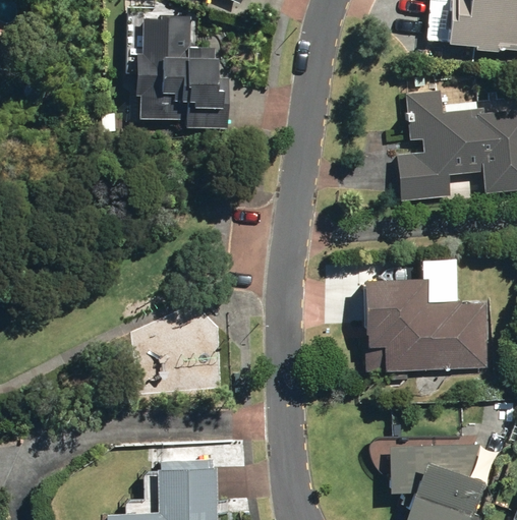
[(477,52),(502,54),(502,50),(516,50),(516,0),(428,0),(425,41),(452,43),(452,45),(478,47),(477,52)]
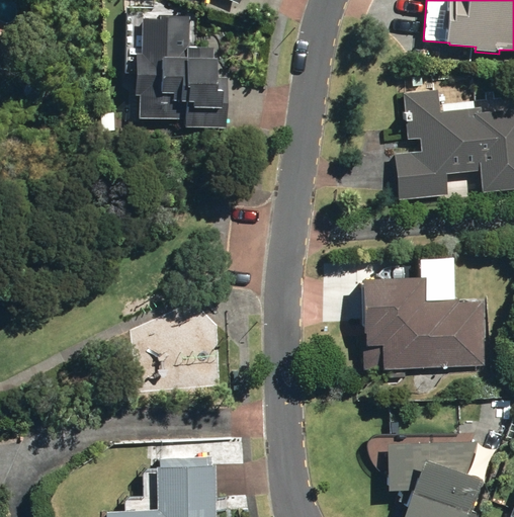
[(182,127),(228,128),(229,78),(220,78),(221,60),(215,60),(215,49),(189,48),(190,12),(176,12),(176,17),(163,17),(163,20),(146,20),(145,55),(139,55),(138,95),(142,96),(142,119),(182,120),(182,127)]
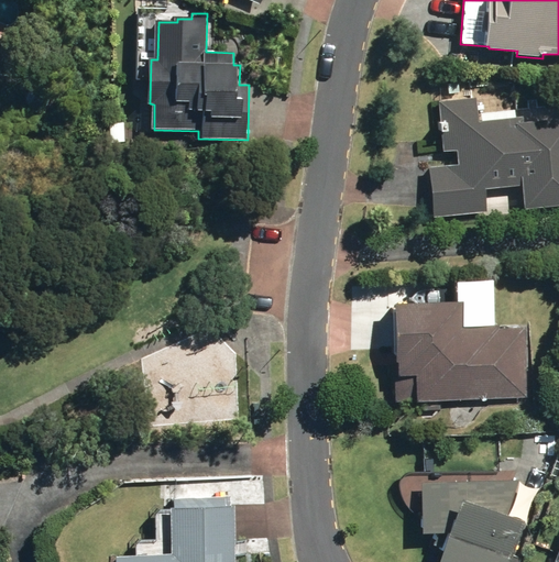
[(429,167),(435,218),(488,212),(486,208),(525,204),(525,210),(558,206),(558,120),(523,123),(522,119),(475,123),(473,99),(438,102),(442,152),(457,150),(459,165),(429,167)]
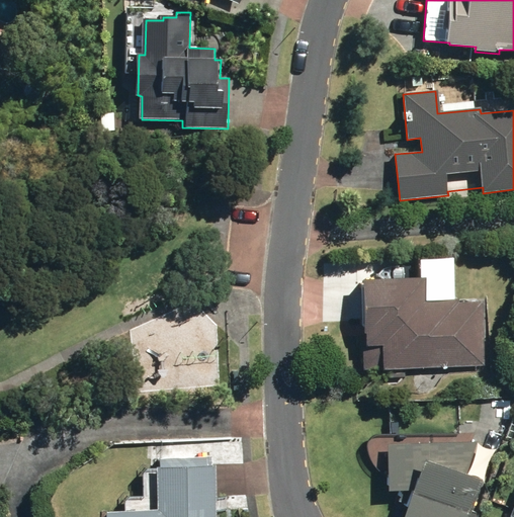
[(102,132),(114,132),(114,114),(102,114),(102,132)]
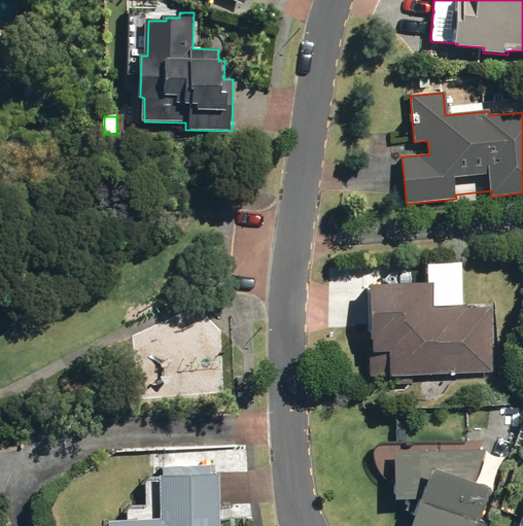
[(368,328),(370,373),(491,370),(489,303),(467,304),(467,301),(433,302),(433,275),(372,277),(374,328),(368,328)]
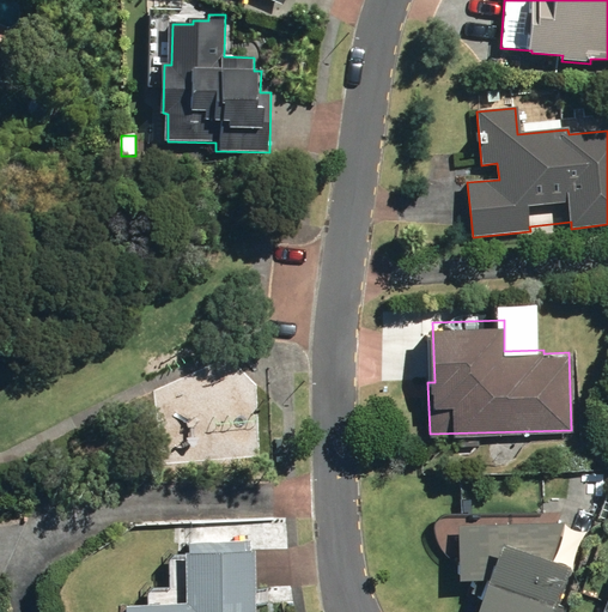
[(455,573),(494,573),(481,604),(502,611),(565,611),(567,606),(557,601),(575,556),(554,547),(566,517),(462,517),(445,517),(441,520),(437,522),(435,526),(433,531),(435,535),(438,544),(442,551),(449,558),(455,563),(455,573)]
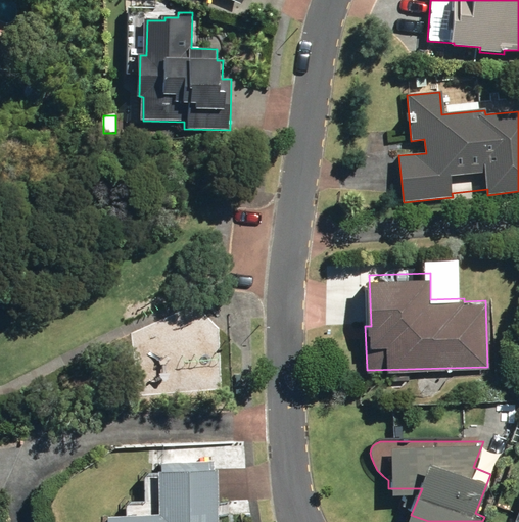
[(111,510),(111,521),(221,521),(220,462),(163,463),(164,508),(111,510)]
